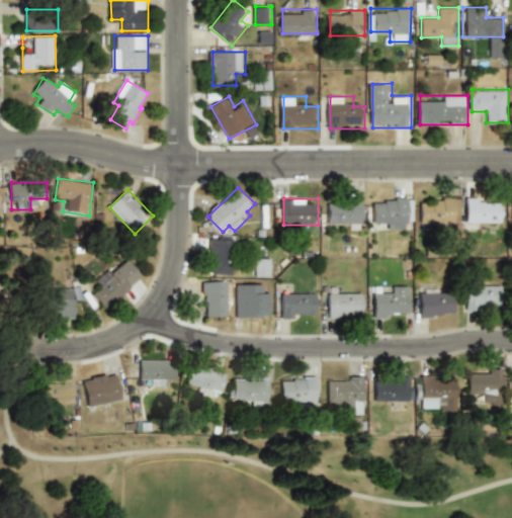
[(364,198),(352,198),(352,203),(331,203),(331,226),(364,226),(364,198)]
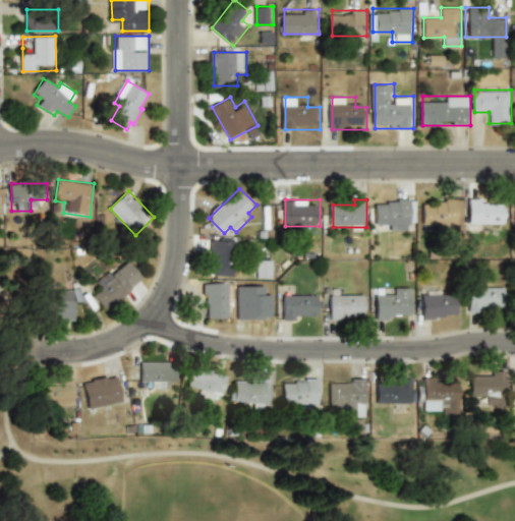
[(416,223),(416,199),(378,199),(378,223),(416,223)]
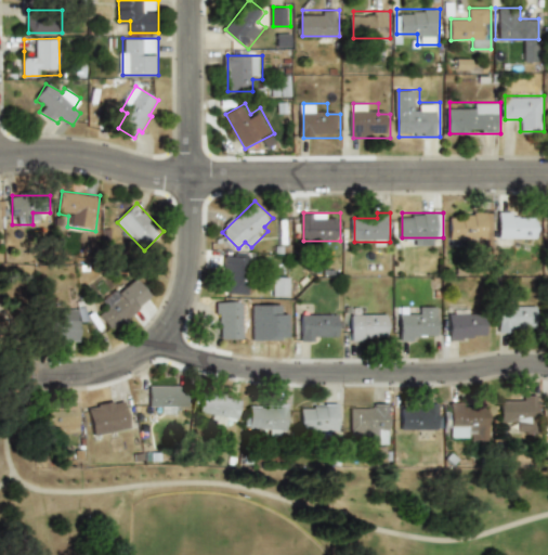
[(496,213),(452,213),(452,241),(496,241),(496,213)]
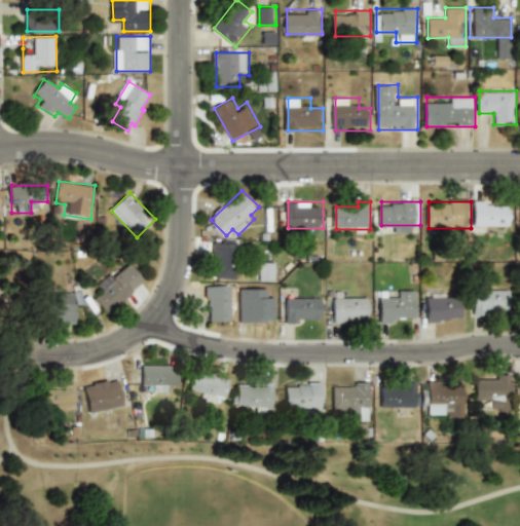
[(511,229),(511,201),(476,201),(476,223),(485,223),(485,229),(511,229)]
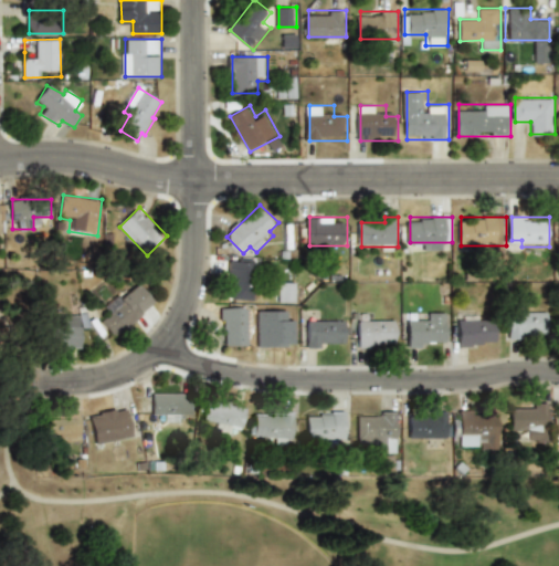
[(257,300),(257,261),(232,261),(232,300),(257,300)]
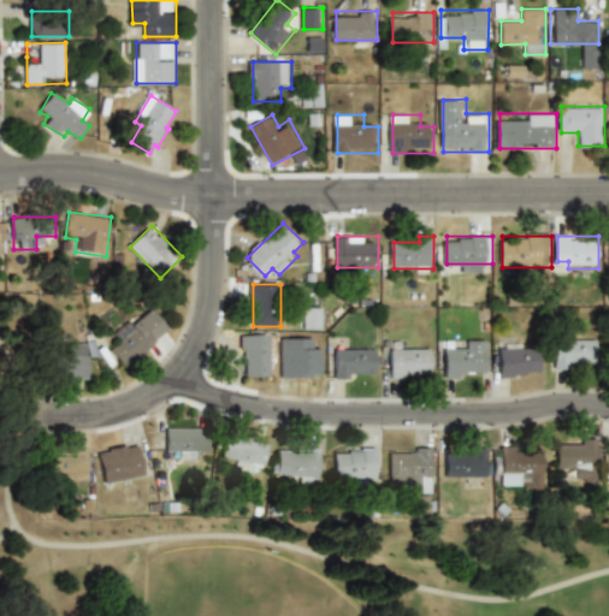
[(326,329),(326,307),(307,307),(307,329),(326,329)]
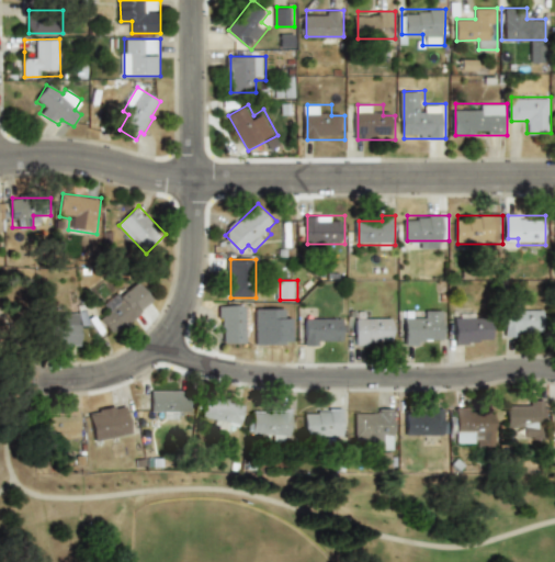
[(100,314),(114,335),(158,303),(143,282),(100,314)]
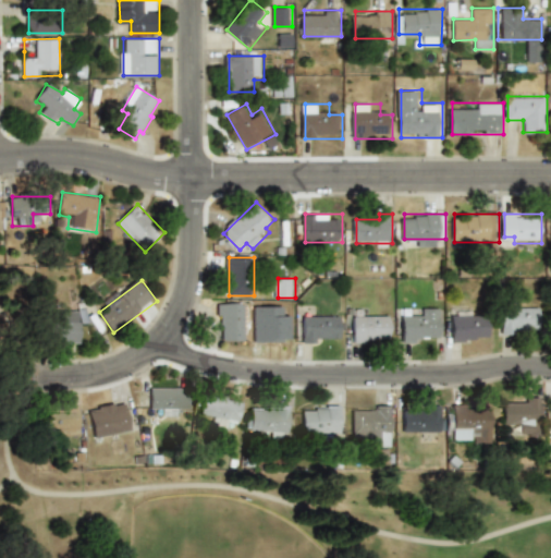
[(221,339),(247,339),(247,302),(221,302),(221,339)]
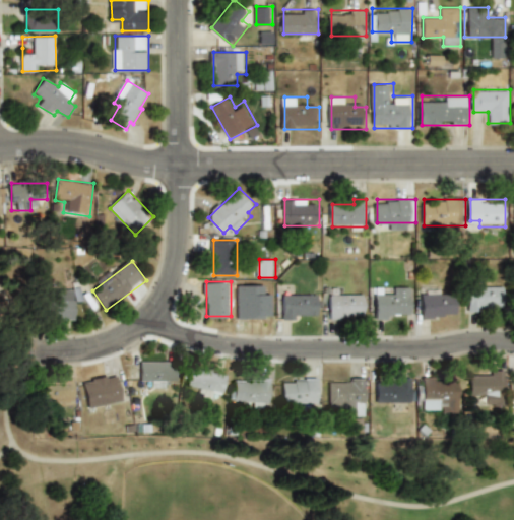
[(413,319),(413,286),(388,286),(388,297),(377,297),(377,319),(413,319)]
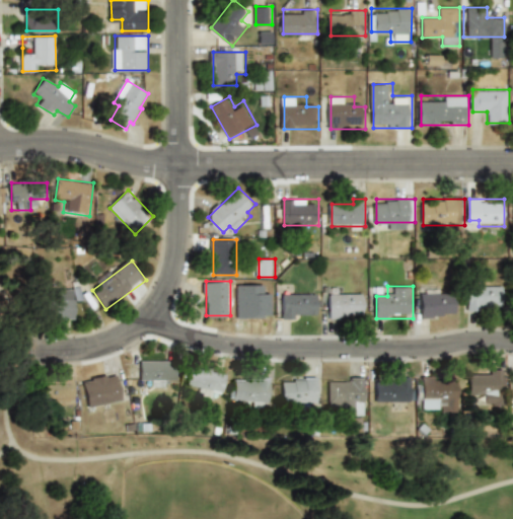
[(458,297),(446,297),(446,286),(423,286),(423,317),(458,317),(458,297)]
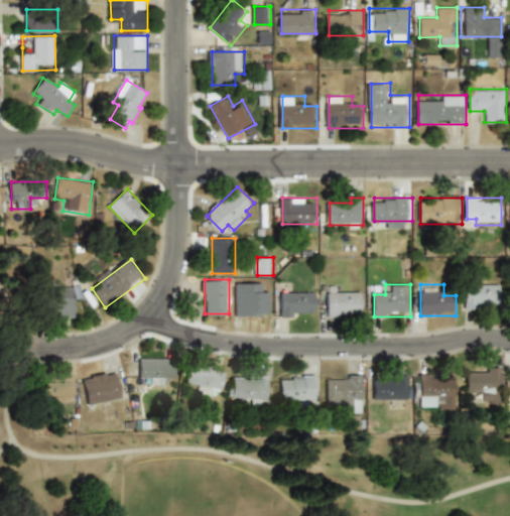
[(466,309),(501,309),(501,284),(466,284),(466,309)]
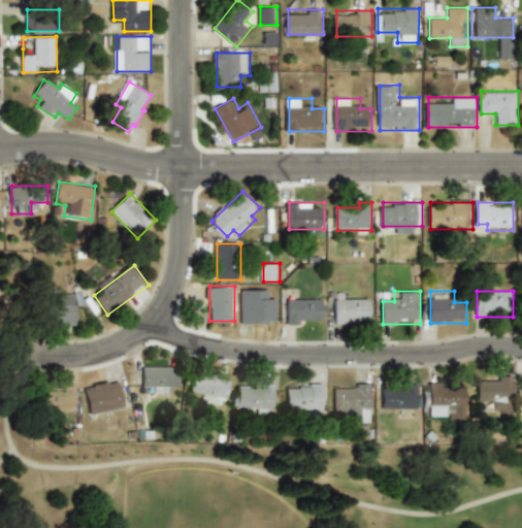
[(79,324),(78,293),(57,294),(57,303),(46,304),(46,325),(79,324)]
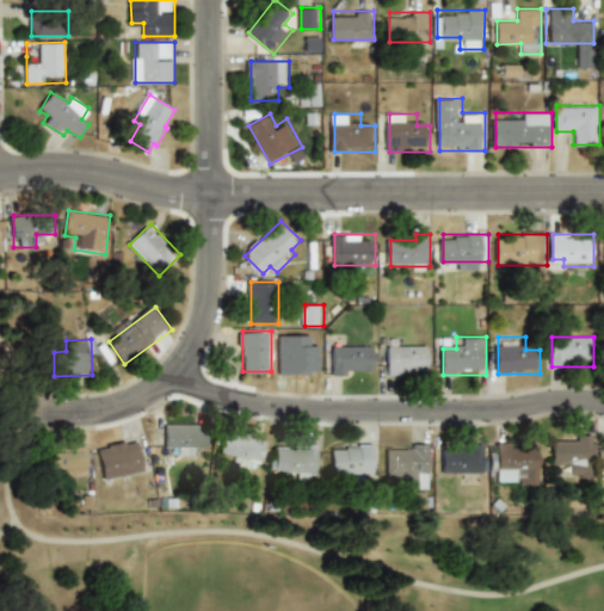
[(430,375),(430,344),(390,344),(390,375),(430,375)]
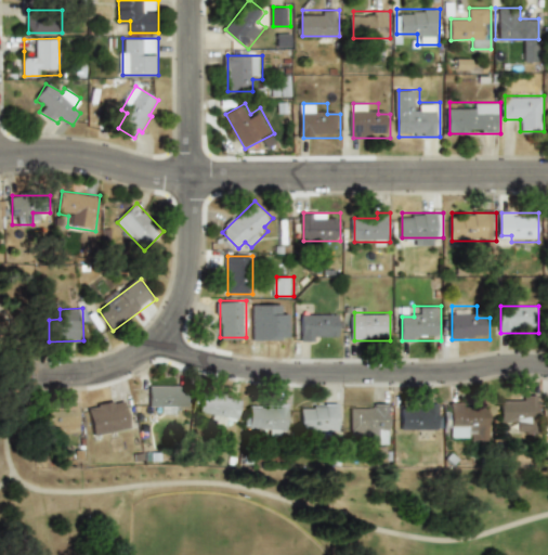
[(341,339),(341,313),(303,313),(303,339),(341,339)]
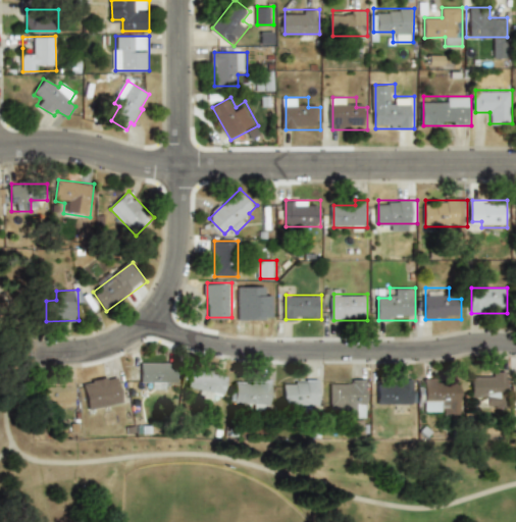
[(154,380),(154,388),(171,388),(171,381),(181,381),(181,363),(144,363),(144,380),(154,380)]
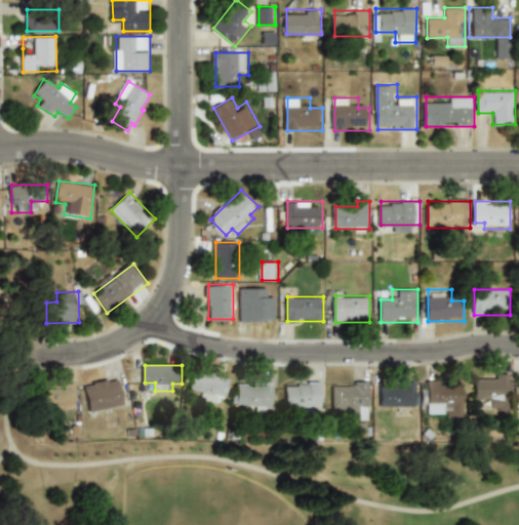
[(203,389),(201,399),(217,401),(218,396),(229,397),(232,377),(196,371),(194,388),(203,389)]
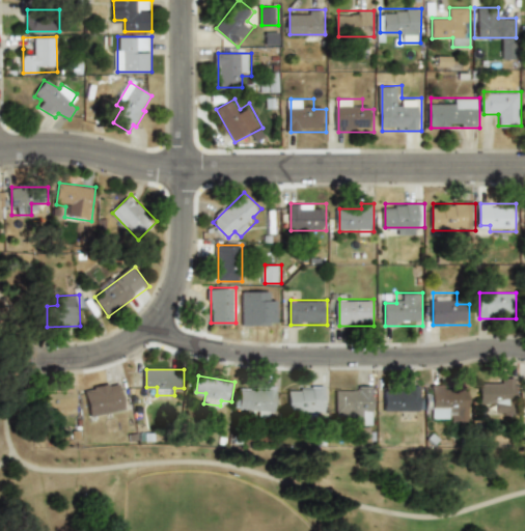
[(518,415),(518,378),(481,378),(481,404),(498,404),(498,415),(518,415)]
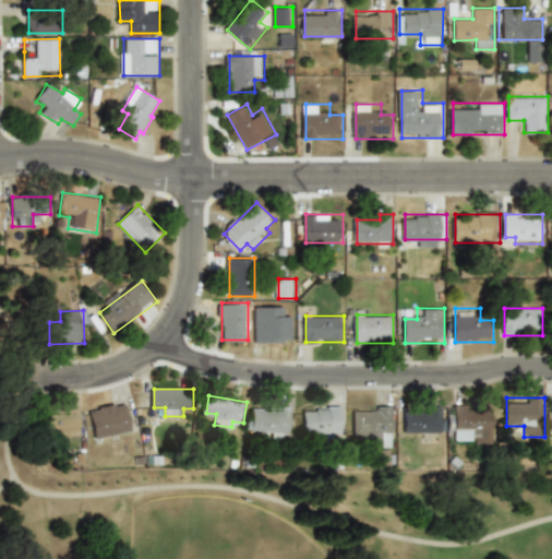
[(95,412),(128,404),(133,431),(102,439),(95,412)]
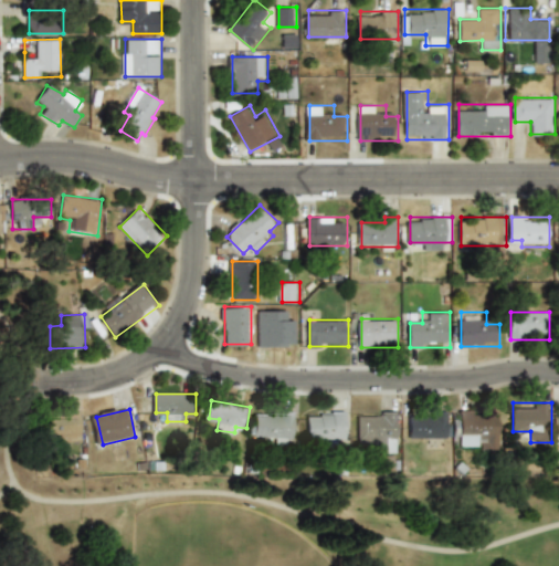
[(297,410),(259,410),(259,440),(297,440),(297,410)]
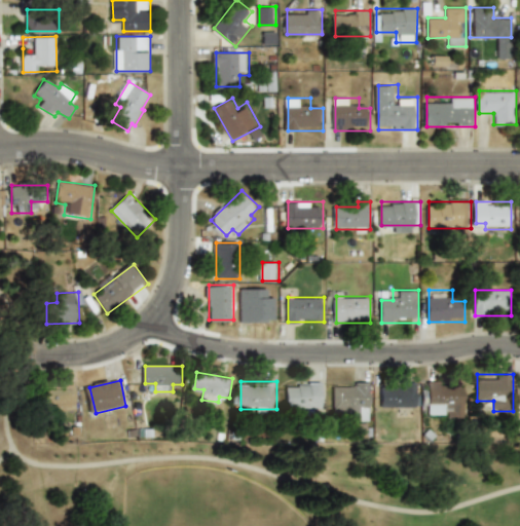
[(467,416),(467,381),(429,381),(429,416),(467,416)]
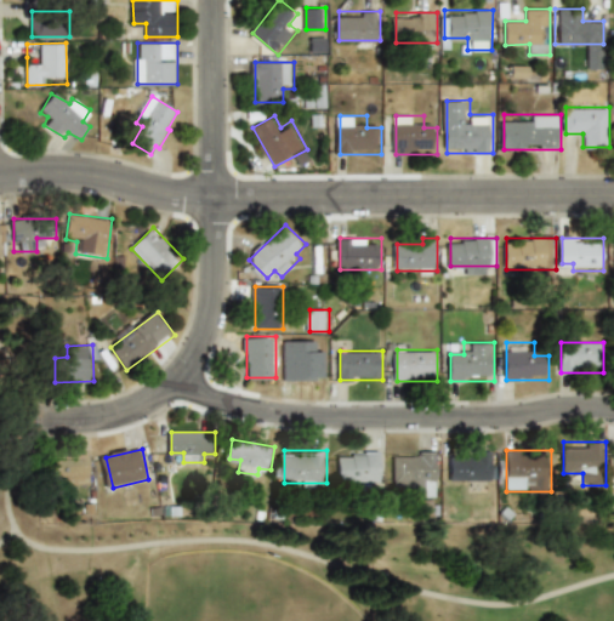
[(384,451),(341,451),(341,483),(384,483),(384,451)]
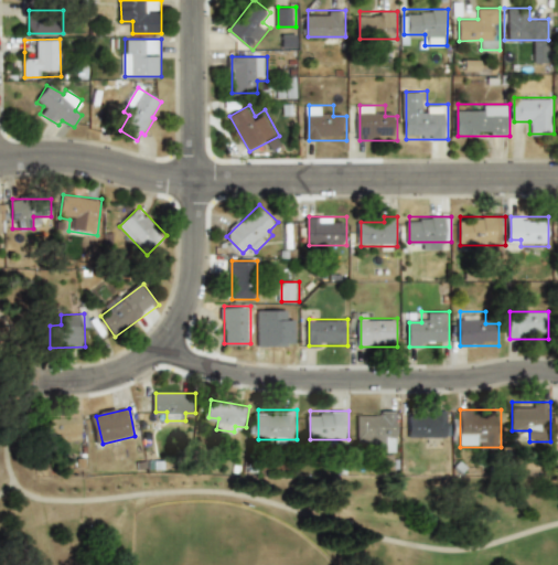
[(361,411),(361,443),(372,443),(372,452),(400,452),(400,411),(361,411)]
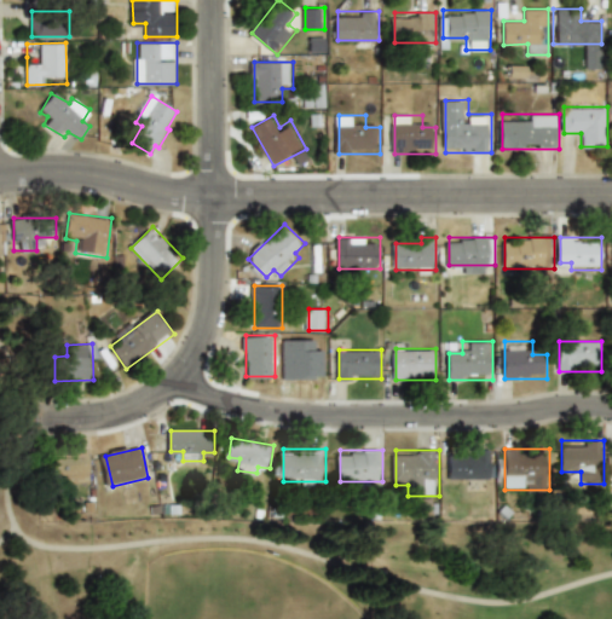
[(492,479),(492,450),(451,450),(451,479),(492,479)]
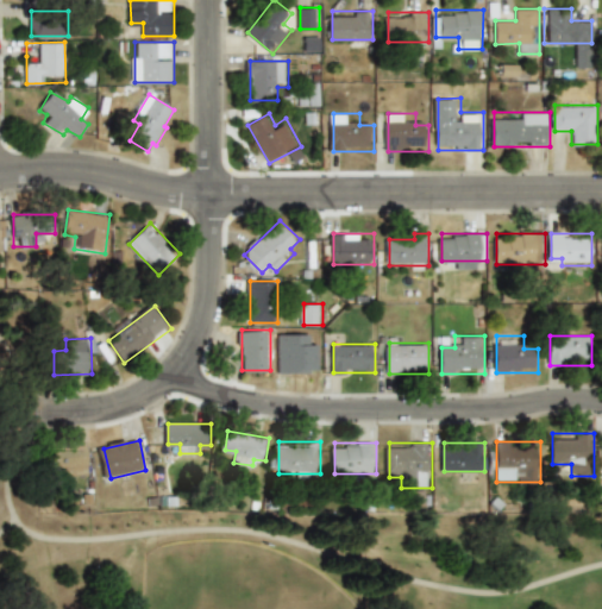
[(50,449),(87,445),(92,476),(54,481),(50,449)]
